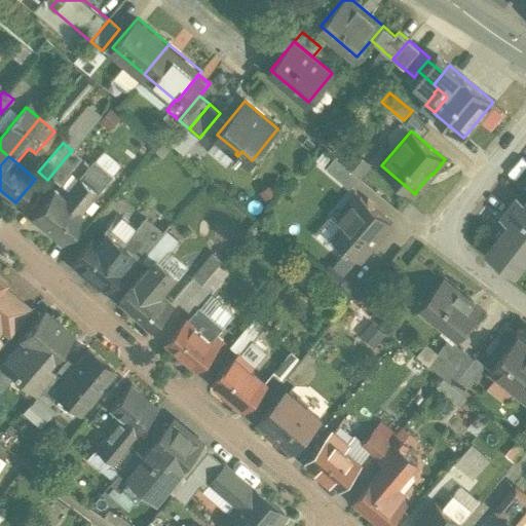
[(359,177),(335,156),(326,167),(349,188),(359,177)]
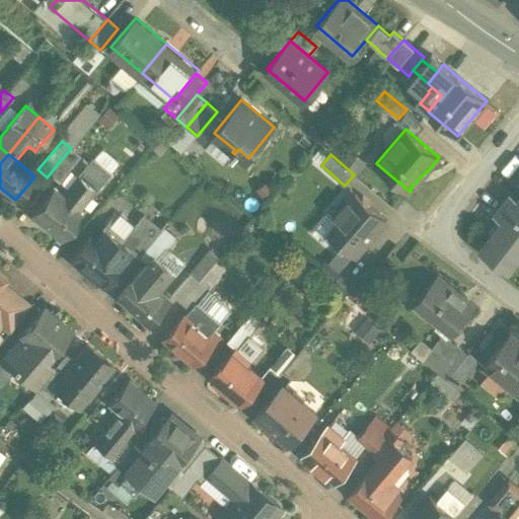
[(65,155),(50,174),(59,182),(74,163),(65,155)]
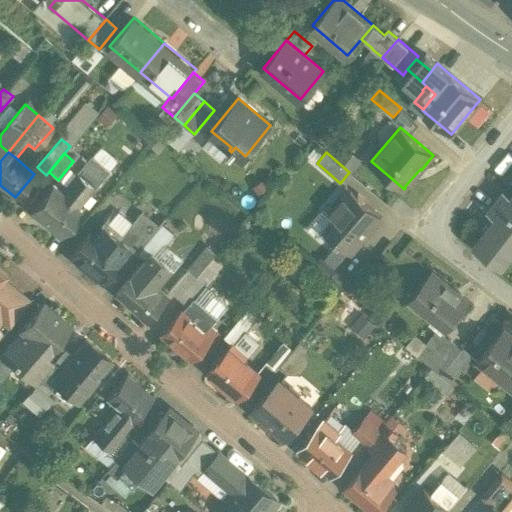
[(110,171),(92,156),(79,173),(96,187),(110,171)]
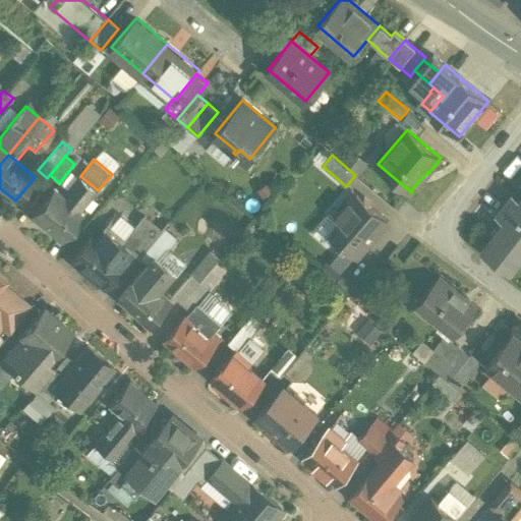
[(98,190),(80,176),(64,195),(81,211),(98,190)]
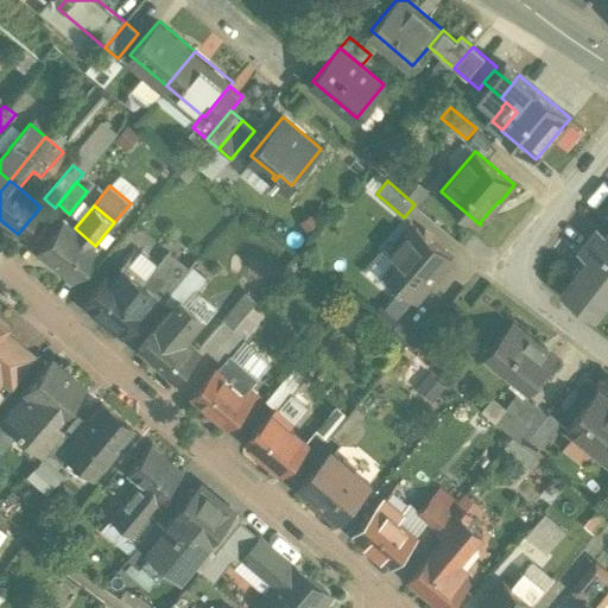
[(62,219),(36,251),(71,280),(99,248),(95,246),(75,228),(62,219)]
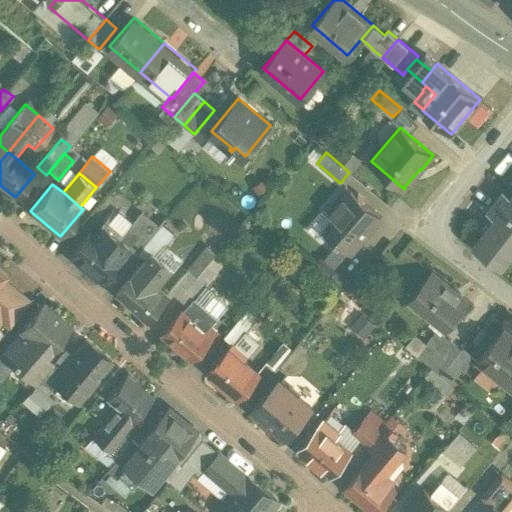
[(381,216),(350,189),(330,213),(337,219),(326,232),(351,252),(381,216)]
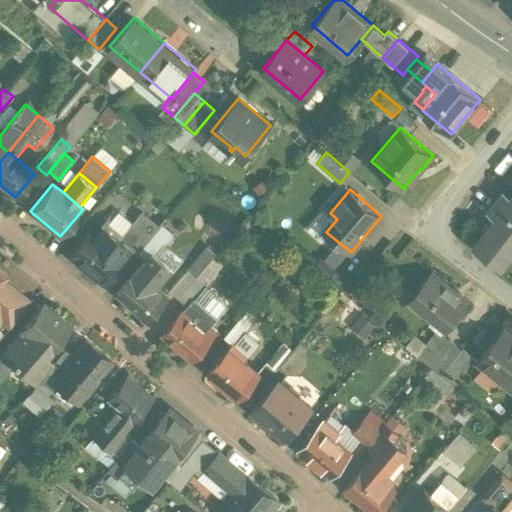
[(511,198),(503,191),(488,210),(496,217),(485,231),(511,252),(511,251),(511,198)]
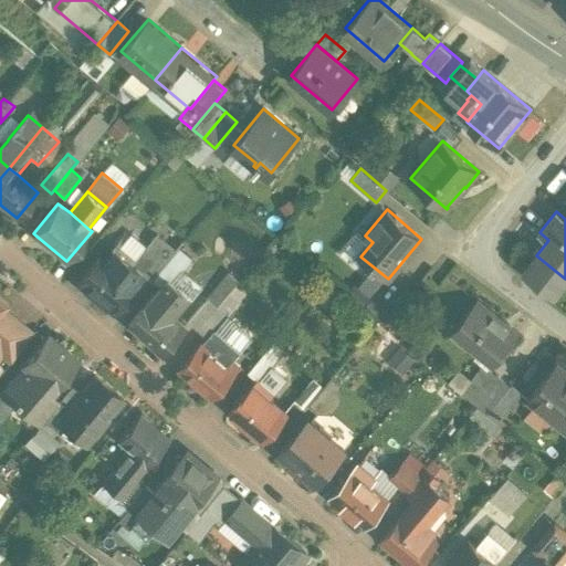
[(177,250),(157,233),(133,262),(133,263),(144,272),(143,273),(152,280),(177,250)]
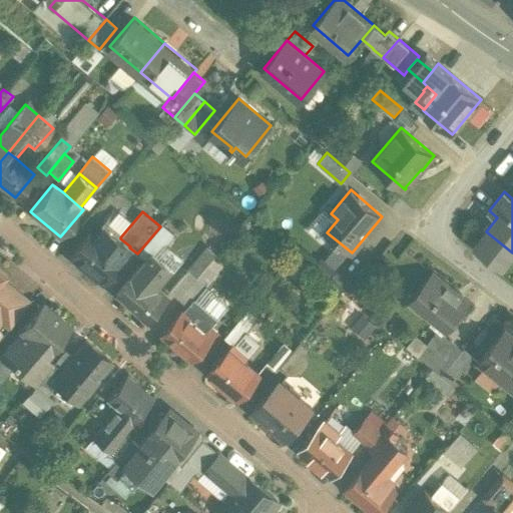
[(107,225),(97,236),(91,231),(70,255),(101,282),(122,258),(121,257),(129,247),(130,246),(120,238),(120,237),(107,225)]
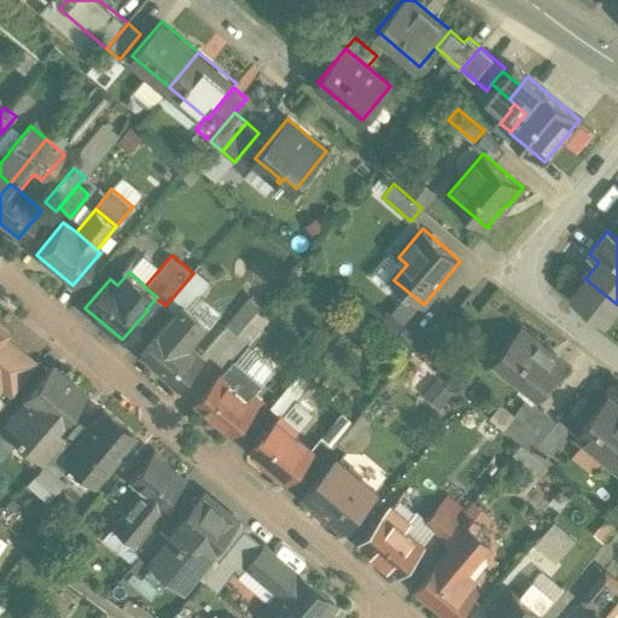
[(165,325),(140,355),(178,388),(204,357),(188,344),(207,322),(185,304),(167,326),(165,325)]
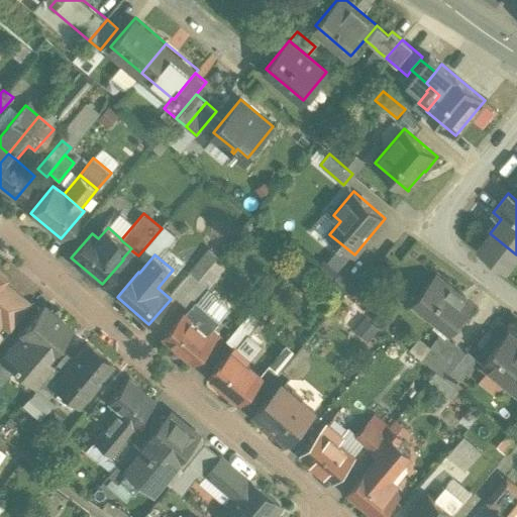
[(190,273),(172,293),(181,301),(182,301),(199,281),(190,273)]
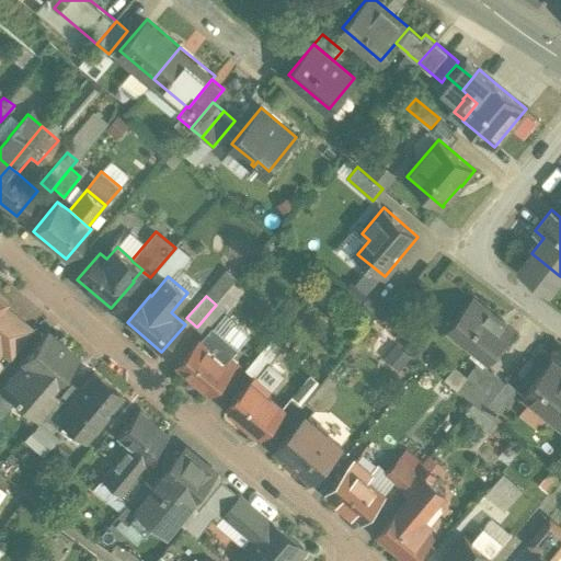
[(513,330),(473,297),(449,325),(489,358),(513,330)]
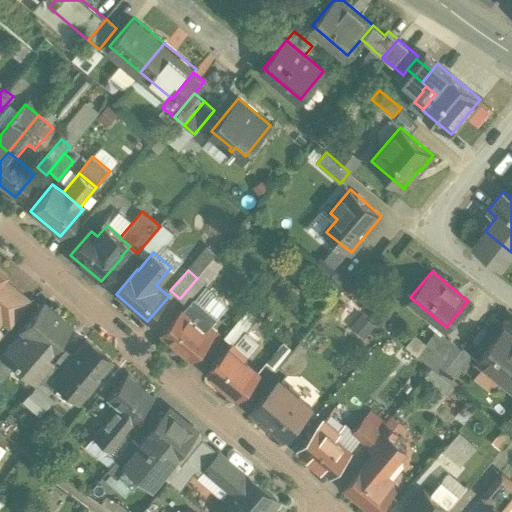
[(197,278),(180,298),(187,305),(194,297),(196,298),(206,286),(197,278)]
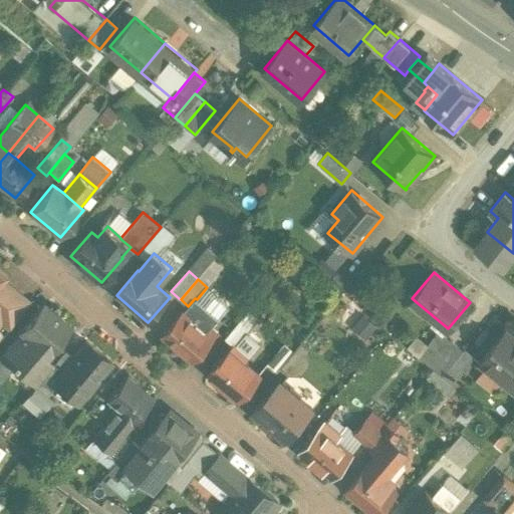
[(1,280),(0,281),(0,320),(1,319),(11,326),(29,303),(1,280)]
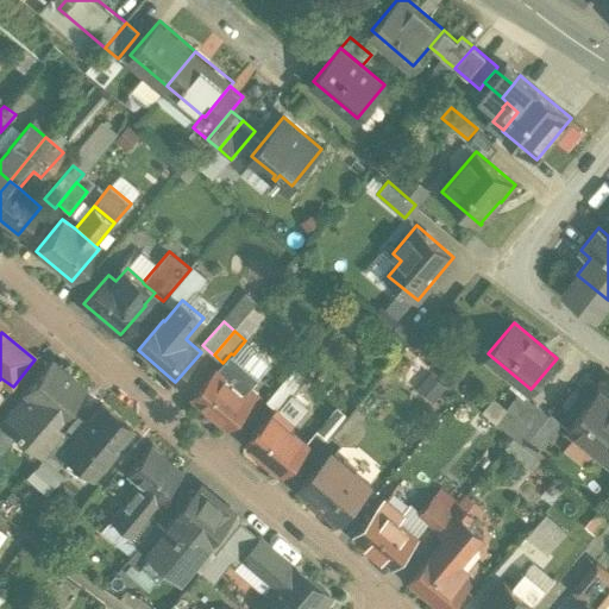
[(223,363),(219,368),(218,368),(193,396),(230,427),(253,399),(246,393),(259,377),(233,355),(231,353),(223,363)]
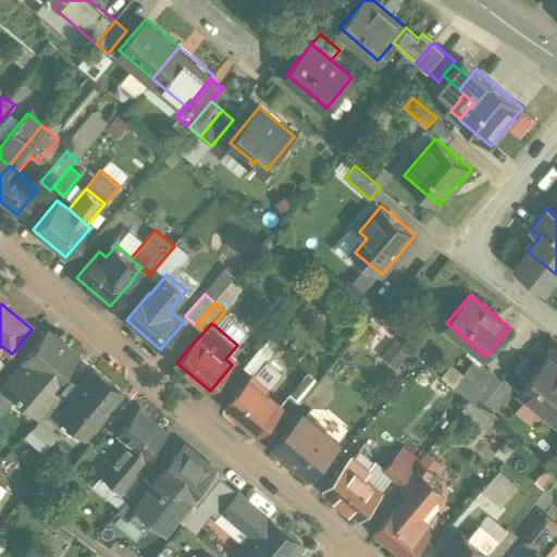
[(75,355),(45,330),(23,358),(27,361),(52,382),(75,355)]
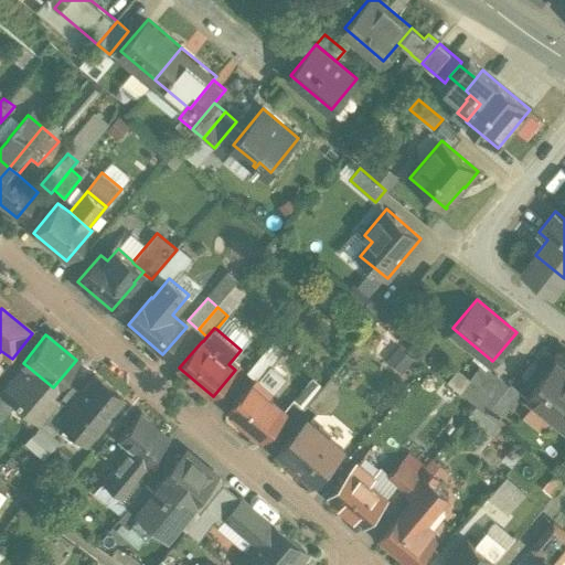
[(273,342),(248,372),(257,379),(259,380),(284,351),(273,342)]
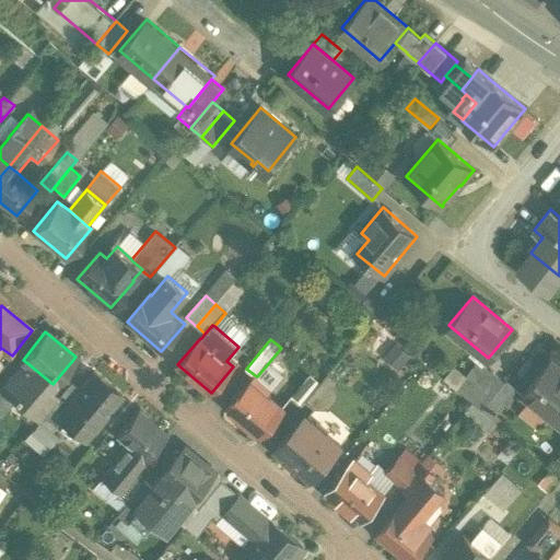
[(450,381),(485,409),(505,383),(478,360),(465,376),(458,371),(450,381)]
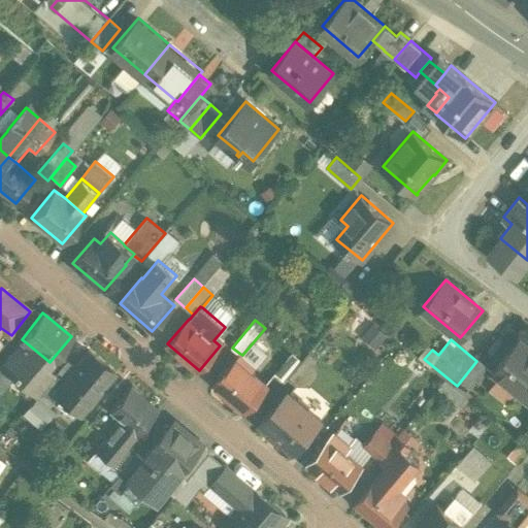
[(527,347),(519,339),(493,371),(527,399),(527,347)]
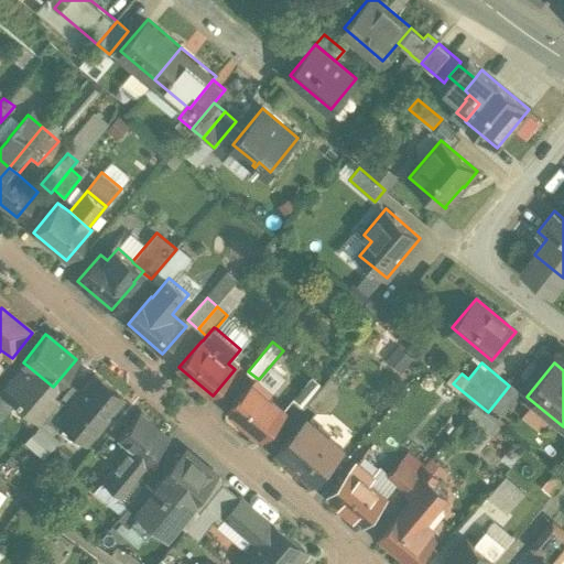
[(53,387),(28,366),(10,388),(26,401),(20,410),(38,424),(39,423),(56,402),(46,394),(53,387)]
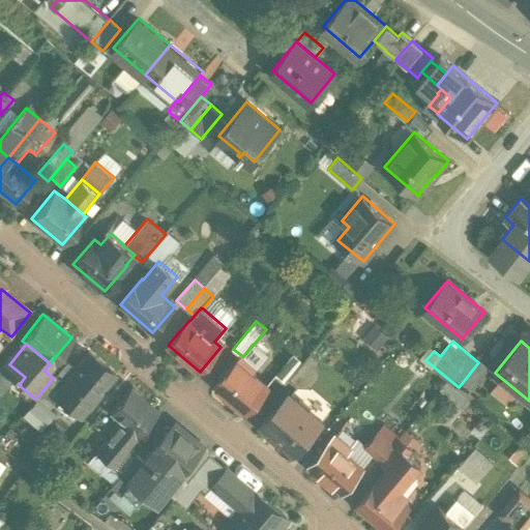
[(75,369),(54,393),(65,404),(80,415),(115,374),(88,351),(75,369)]
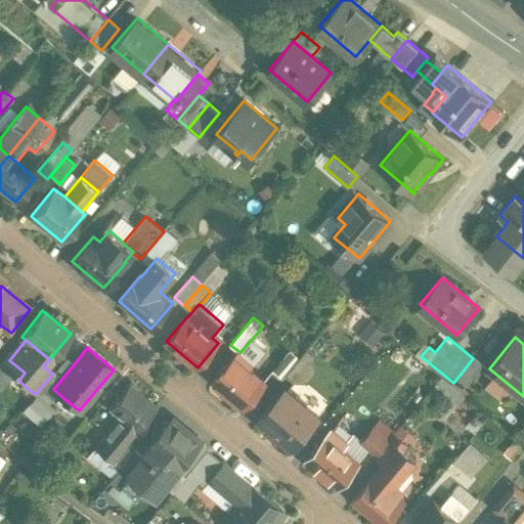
[(238,351),(234,356),(213,381),(244,407),(265,383),(249,368),(253,363),(241,352),(238,351)]
